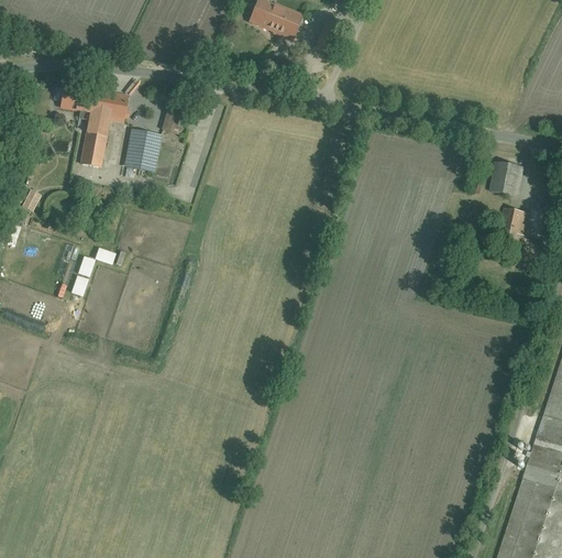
[(297,12),(267,0),(252,0),(245,17),(288,35),(297,12)]
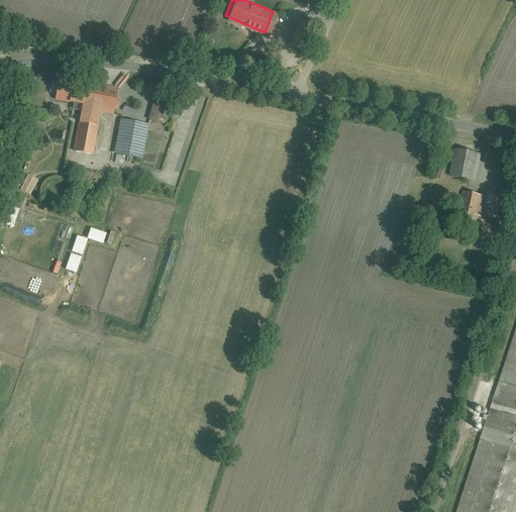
[(111,112),(116,90),(59,78),(55,98),(79,103),(71,144),(91,148),(98,110),(111,112)]
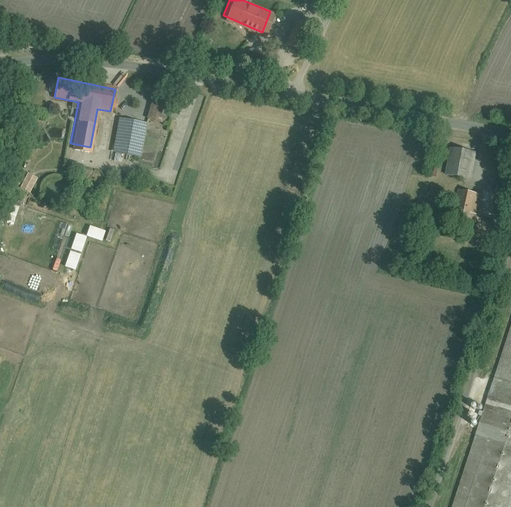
[(171,96),(154,92),(148,116),(165,120),(171,96)]
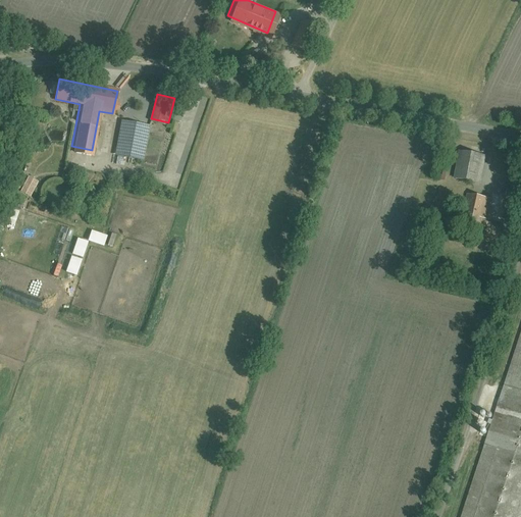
[(150,125),(121,119),(115,149),(144,155),(150,125)]
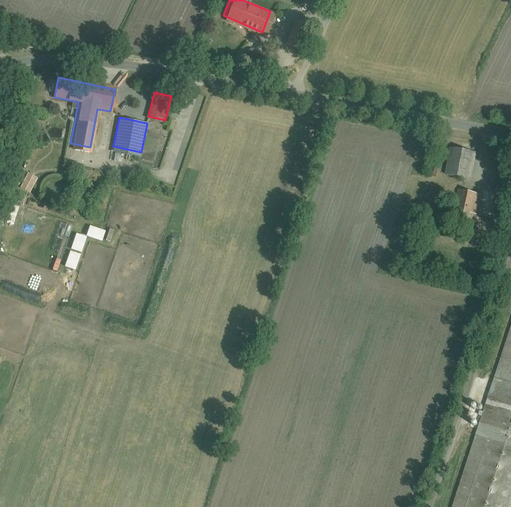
[(476,150),(452,145),(446,173),(471,178),(476,150)]
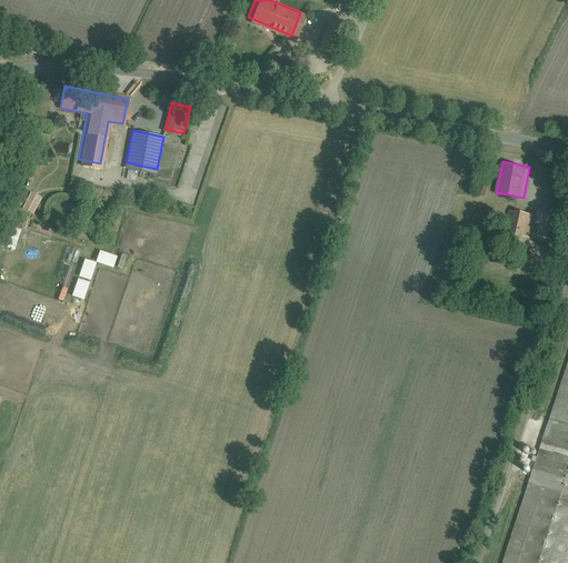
[(530,242),(537,214),(511,209),(506,237),(530,242)]
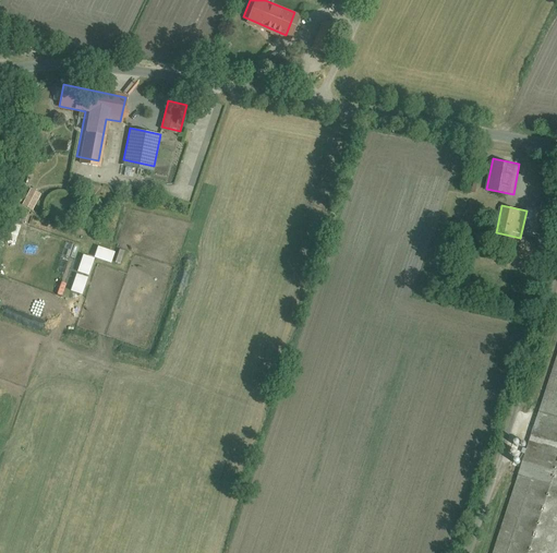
[(556,352),(493,552),(556,552),(556,352)]
